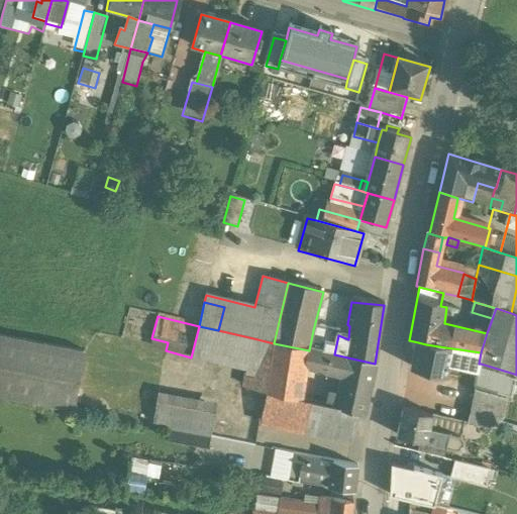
[(191,357),(247,373),(253,338),(218,330),(199,326),(191,357)]
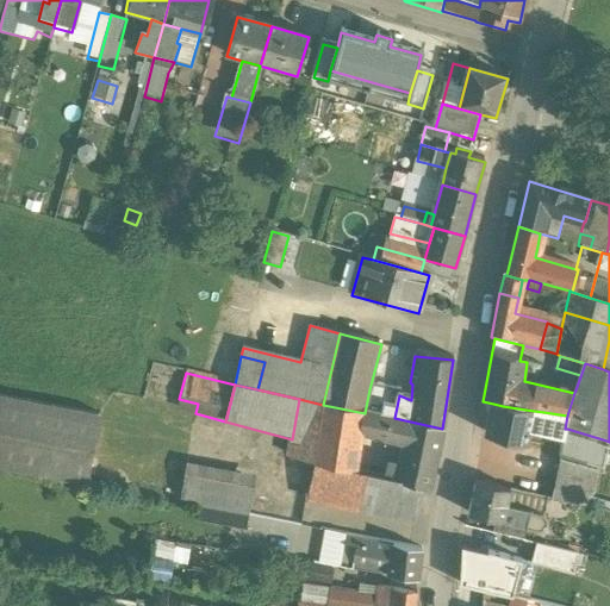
[(399,395),(369,389),(365,412),(391,417),(394,418),(399,395)]
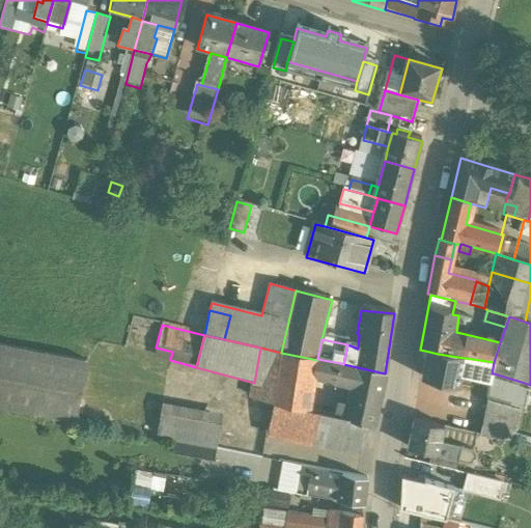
[(86,363),(0,346),(0,410),(75,424),(86,363)]
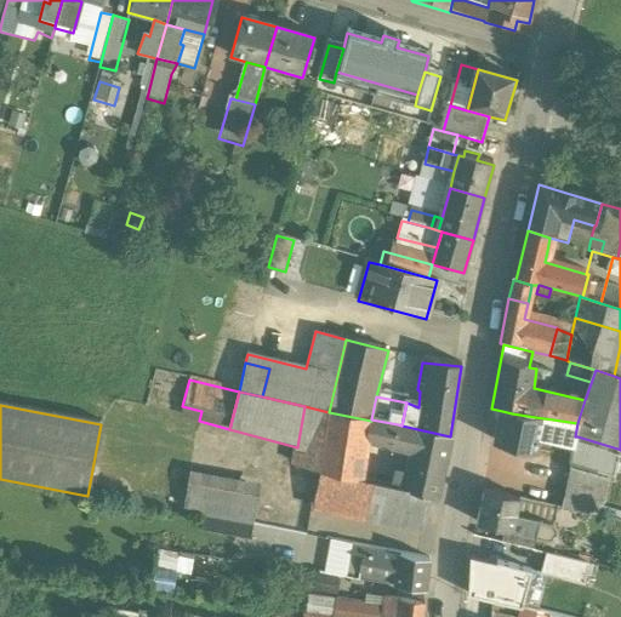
[(329,412),(305,406),(297,447),(295,467),(320,473),(360,481),(368,443),(371,421),(329,412)]
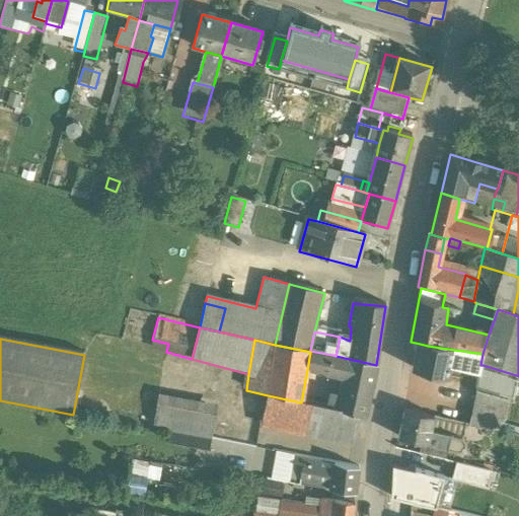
[(428,346),(420,344),(413,371),(453,380),(457,367),(459,362),(459,363),(462,351),(449,350),(447,349),(428,346)]
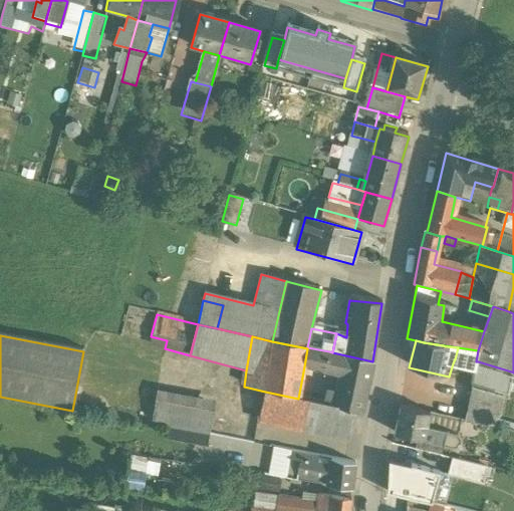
[(329,351),(307,347),(307,348),(304,366),(324,372),(329,351)]
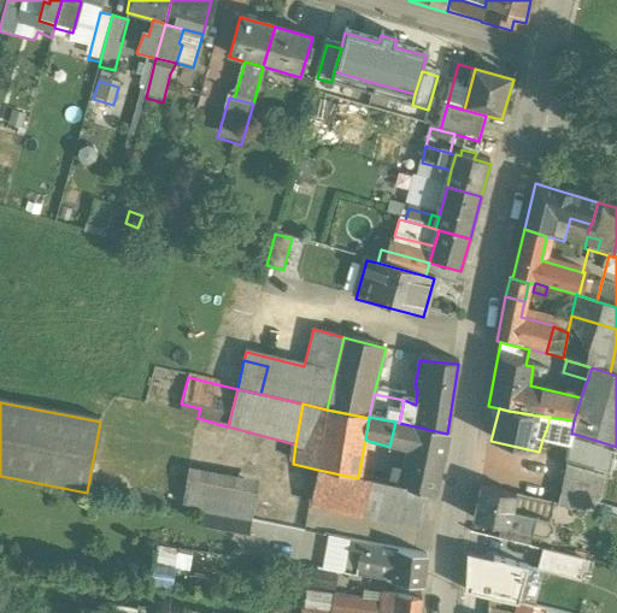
[(399,423),(395,422),(389,447),(410,452),(444,458),(448,434),(447,434),(399,423)]
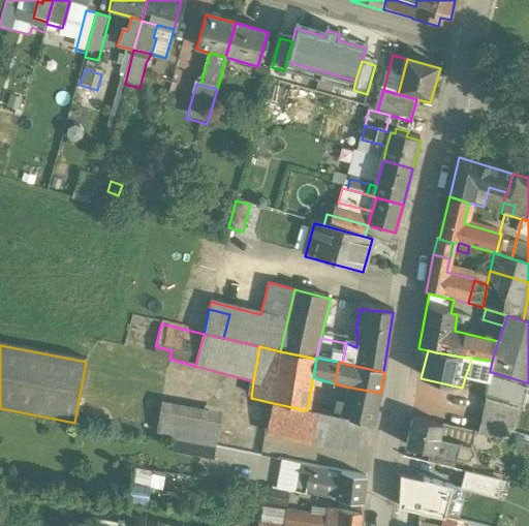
[(526,382),(492,372),(490,380),(489,380),(487,393),(486,398),(508,404),(519,407),(526,382)]
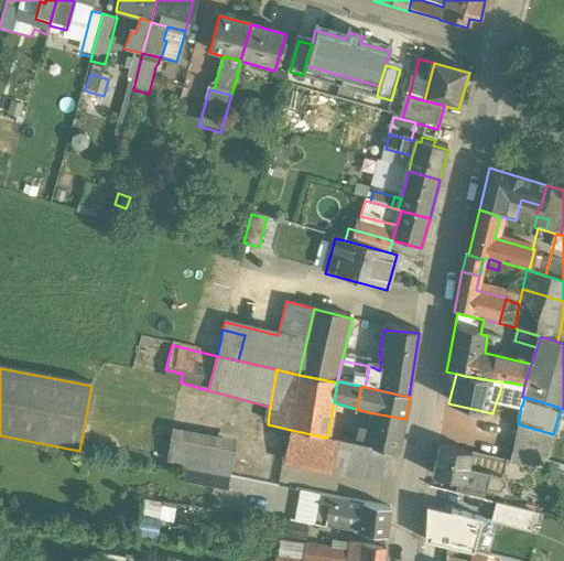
[(521,406),(497,399),(492,413),(519,419),(521,406)]
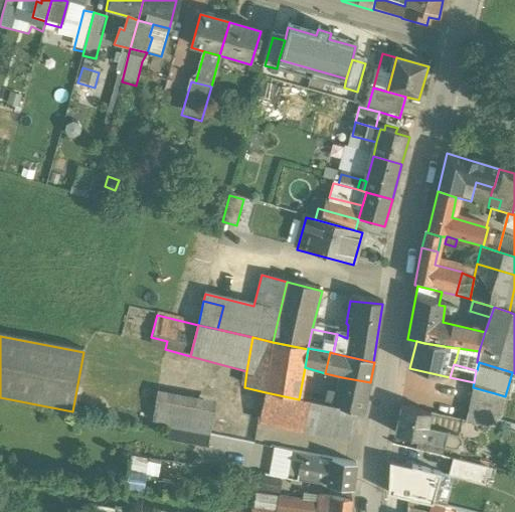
[(342,377),(338,391),(352,394),(366,397),(370,382),(342,377)]
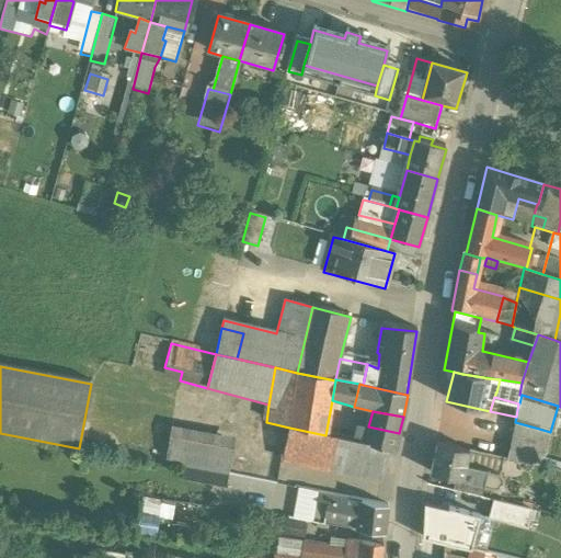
[(539,429),(515,422),(510,451),(528,455),(533,441),(536,441),(539,429)]
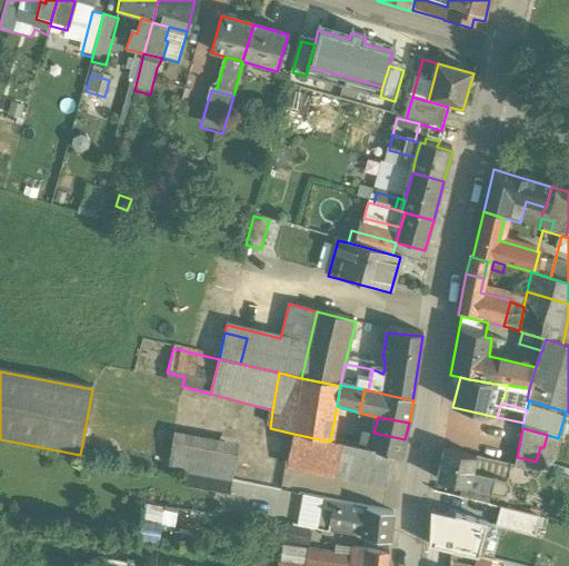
[(239,445),(177,433),(169,472),(207,479),(231,484),(239,445)]
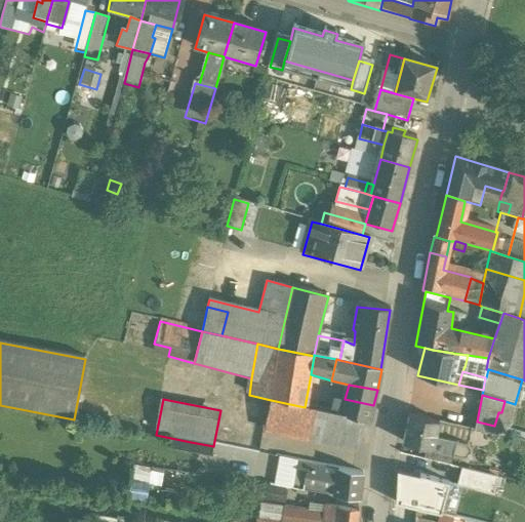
[(359,402),(345,399),(340,415),(364,422),(368,423),(373,405),(359,402)]
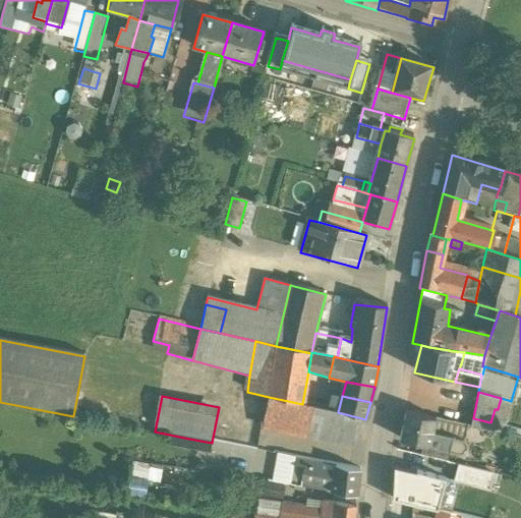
[(302,404),(269,397),(263,426),(308,437),(308,439),(354,449),(361,418),(338,412),(302,404)]
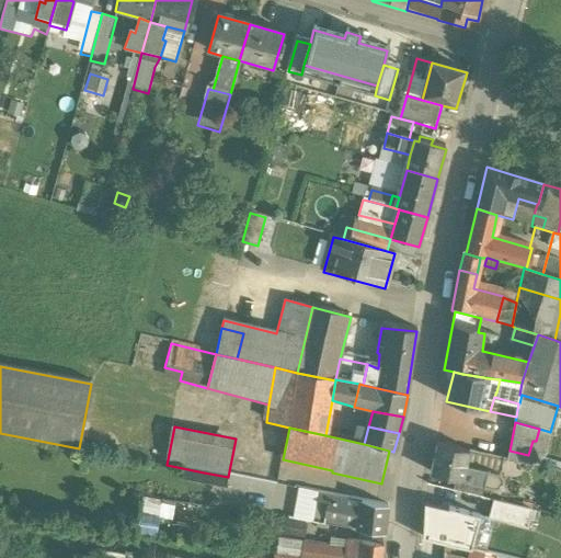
[(468,452),(436,445),(430,475),(493,488),(496,487),(499,486),(501,484),(501,480),(501,478),(499,476),(496,474),(465,467),(468,452)]
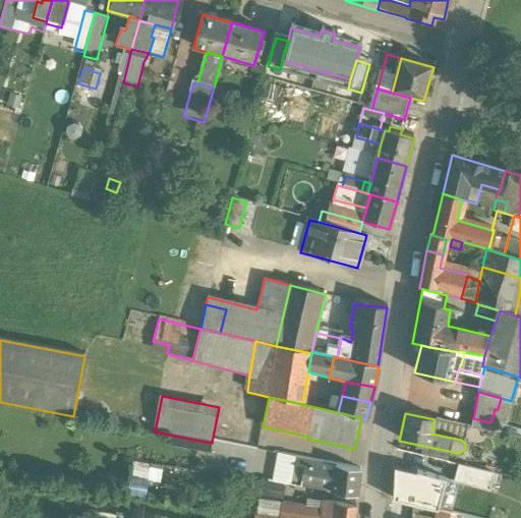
[(435,419),(431,434),(468,441),(471,428),(435,419)]
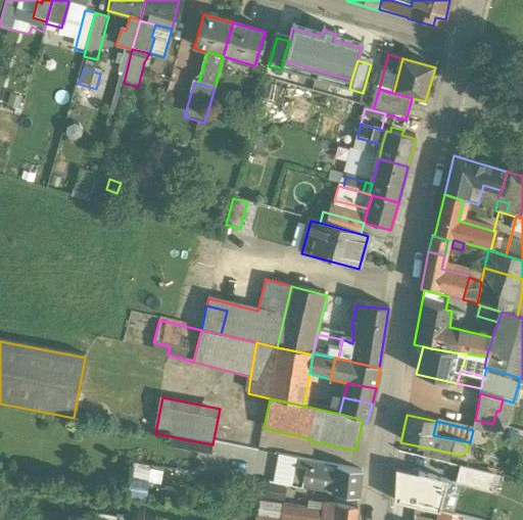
[(506,428),(479,421),(477,430),(504,437),(506,428)]
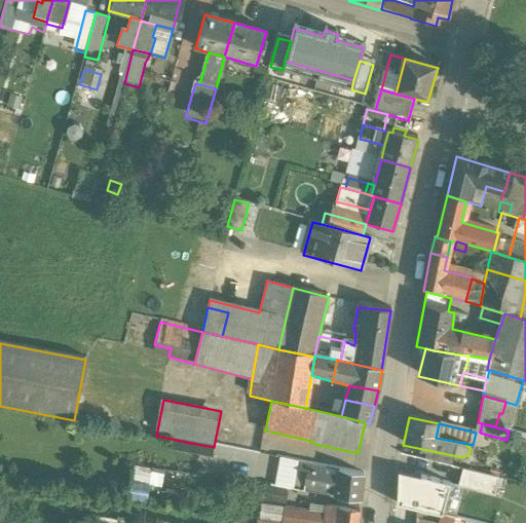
[(214,447),(175,441),(173,452),(213,459),(214,447)]
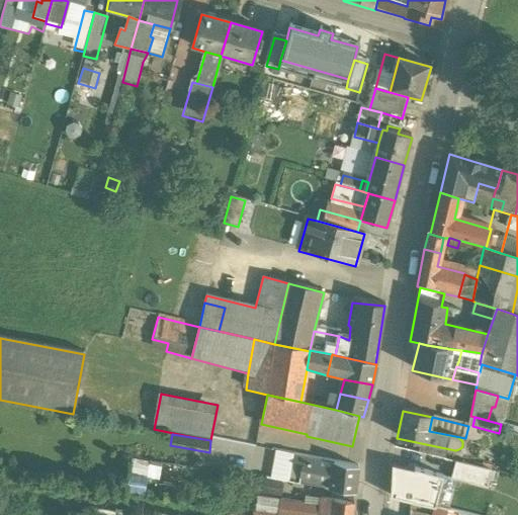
[(292,456),(291,463),(318,468),(335,473),(335,464),(292,456)]
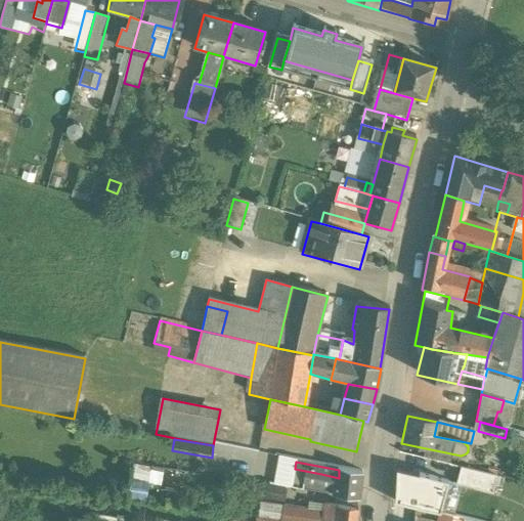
[(136,468),(130,501),(145,503),(150,471),(136,468)]
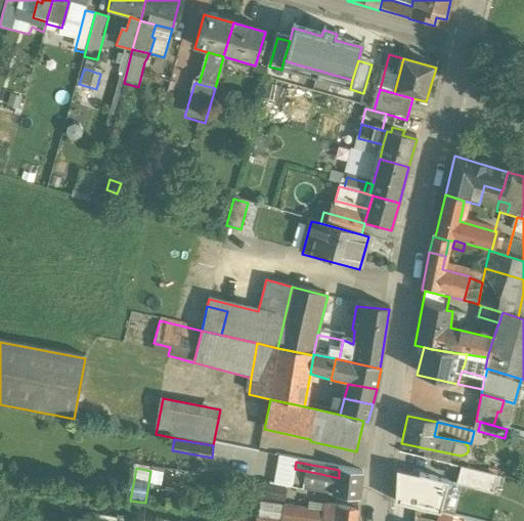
[(321,474),(295,469),(292,487),(318,491),(321,474)]
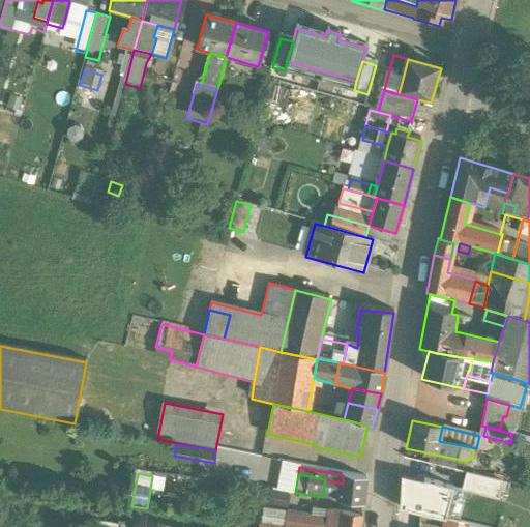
[(365,479),(343,475),(343,484),(325,479),(322,497),(337,500),(337,502),(361,506),(362,506),(365,479)]
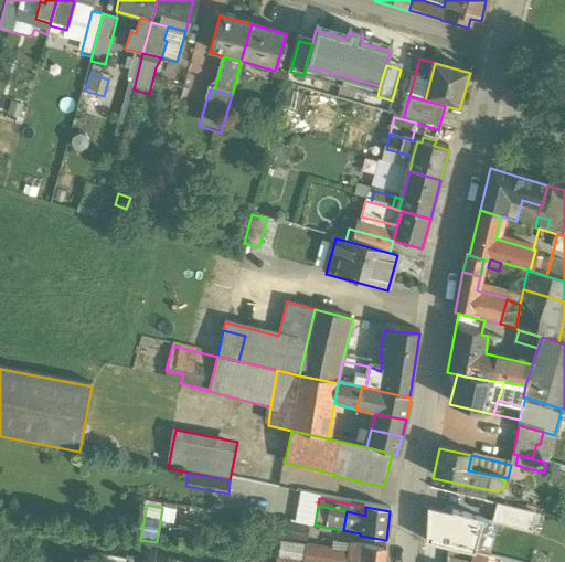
[(531,533),(535,516),(497,507),(492,525),(531,533)]
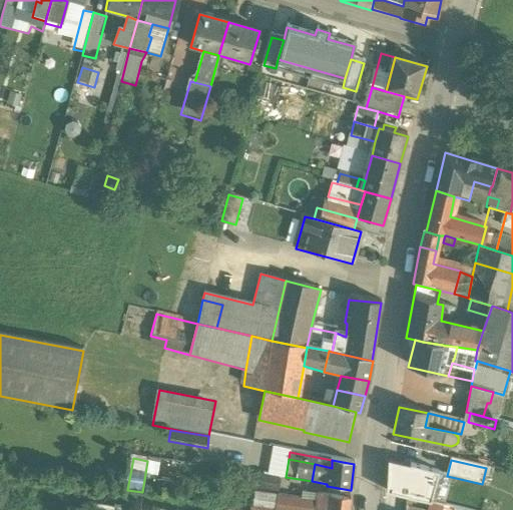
[(439,473),(387,461),(385,493),(430,503),(439,473)]
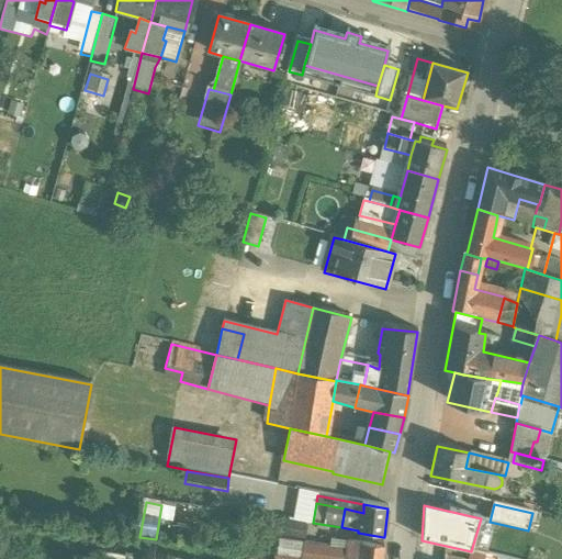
[(289,522),(287,539),(305,543),(308,525),(289,522)]
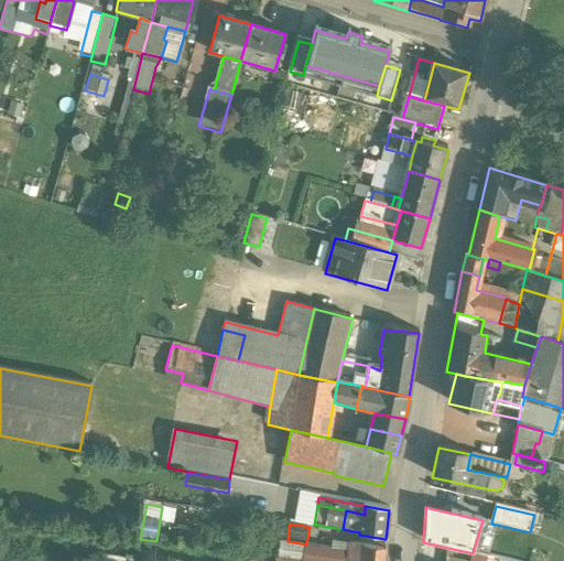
[(359,535),(353,533),(351,543),(350,543),(348,557),(348,560),(382,560),(384,549),(382,549),(384,539),(359,535)]
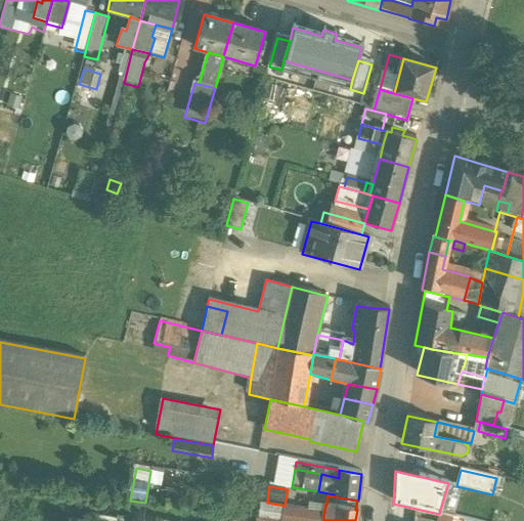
[(309,513),(282,509),(280,520),(323,520),(323,517),(309,515),(309,513)]
